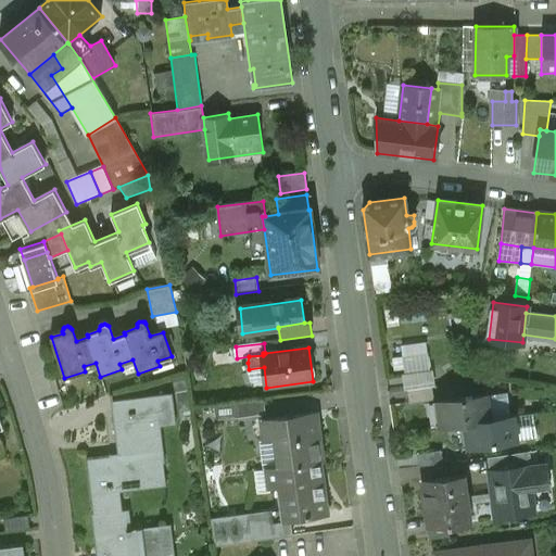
[(431,387),(406,390),(408,403),(433,400),(431,387)]
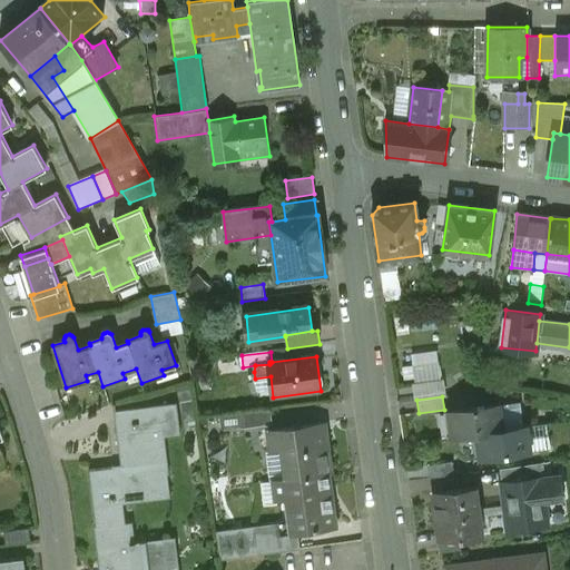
[(176,403),(115,411),(121,467),(90,471),(97,527),(96,527),(100,569),(167,569),(178,569),(175,538),(133,543),(130,522),(123,523),(119,499),(135,497),(134,489),(168,484),(167,474),(168,474),(164,435),(180,434),(176,403)]
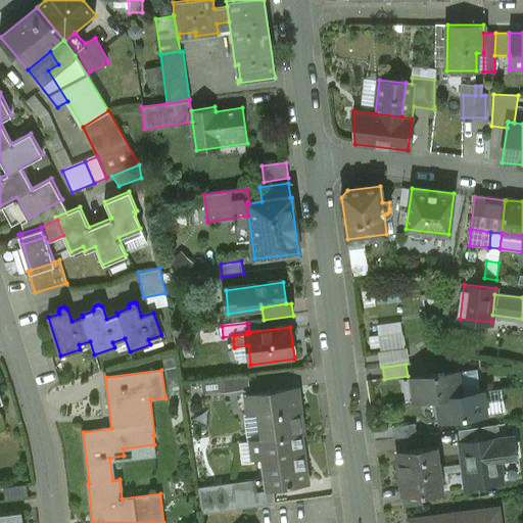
[(456,371),(412,377),(415,400),(431,398),(459,394),(456,371)]
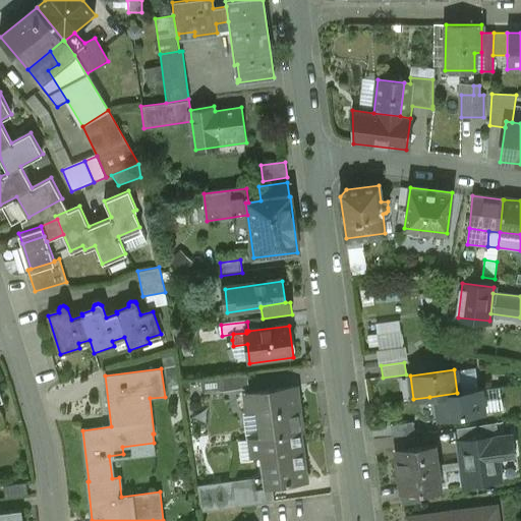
[(247,374),(219,379),(220,391),(221,393),(248,389),(247,374)]
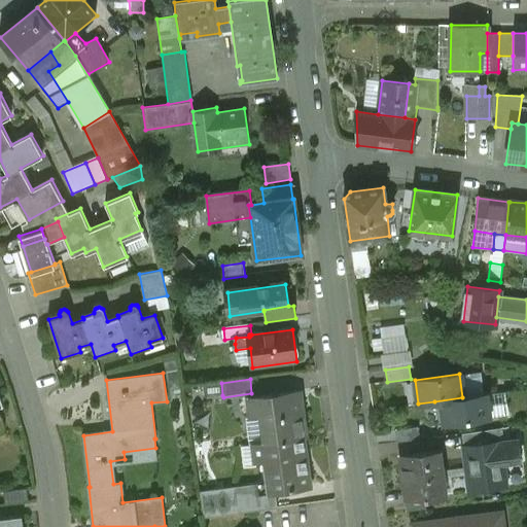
[(221,383),(203,385),(204,397),(222,395),(221,383)]
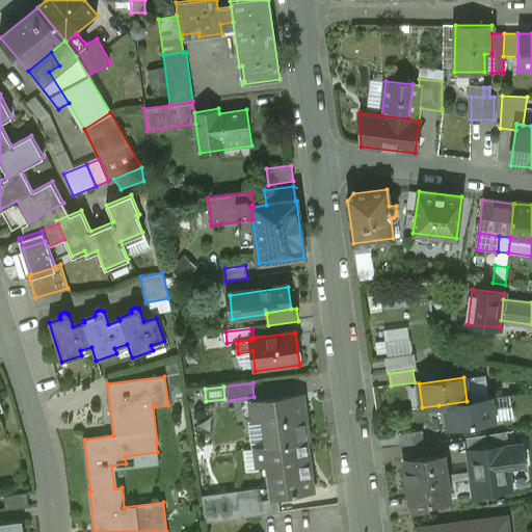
[(493,396),(495,419),(511,417),(509,394),(493,396)]
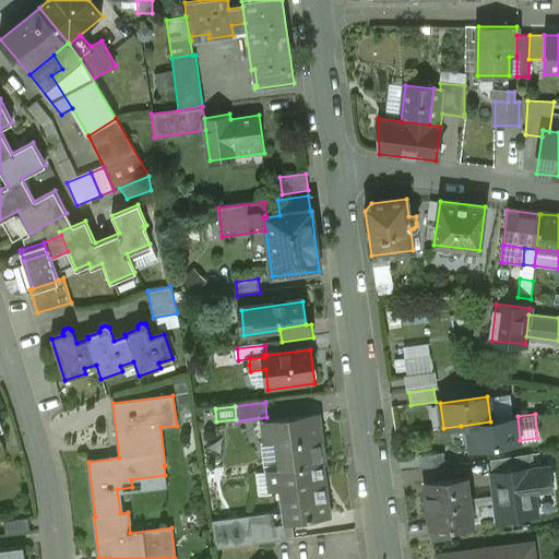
[(318,416),(264,421),(268,443),(282,441),(285,470),(322,465),(323,465),(318,416)]
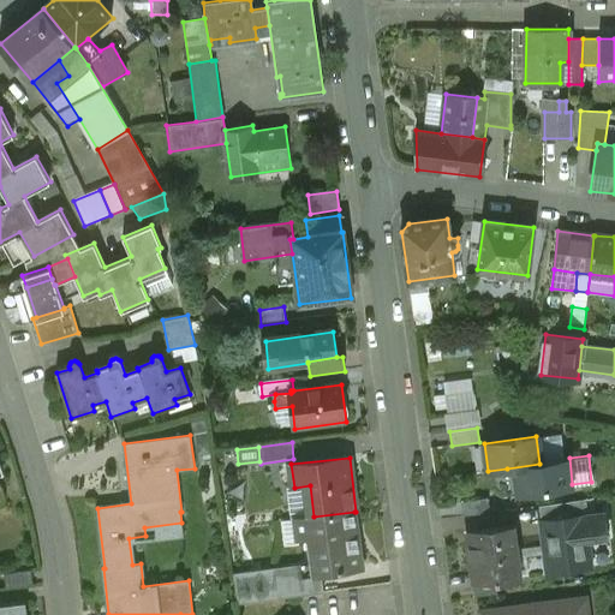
[(539,464),(507,469),(512,496),(569,488),(566,460),(539,464)]
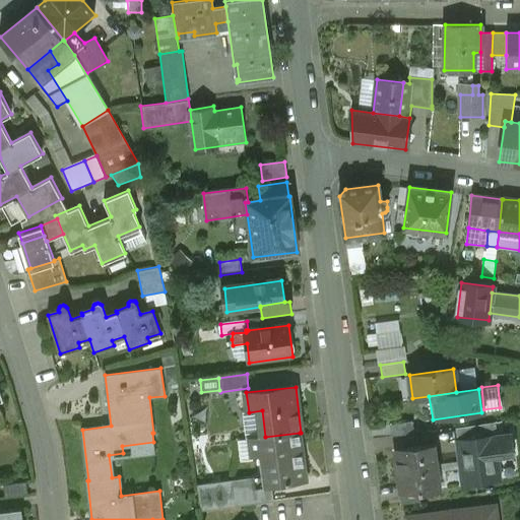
[(411,421),(389,425),(390,437),(413,434),(411,421)]
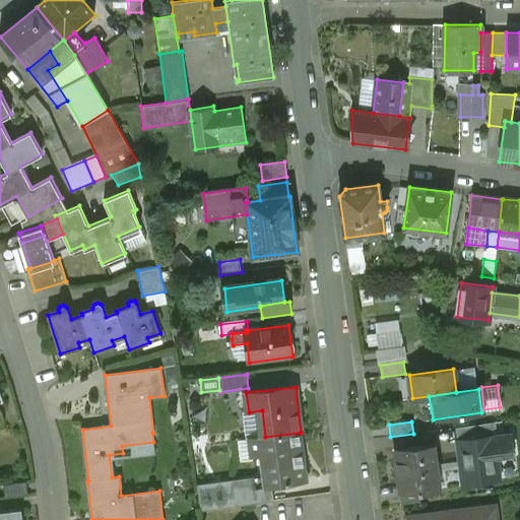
[(491,424),(479,425),(480,438),(493,436),(491,424)]
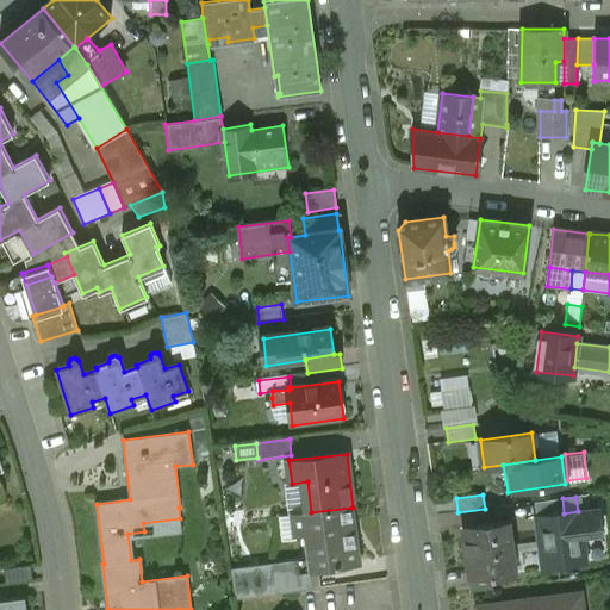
[(562,498),(534,503),(535,517),(564,514),(562,498)]
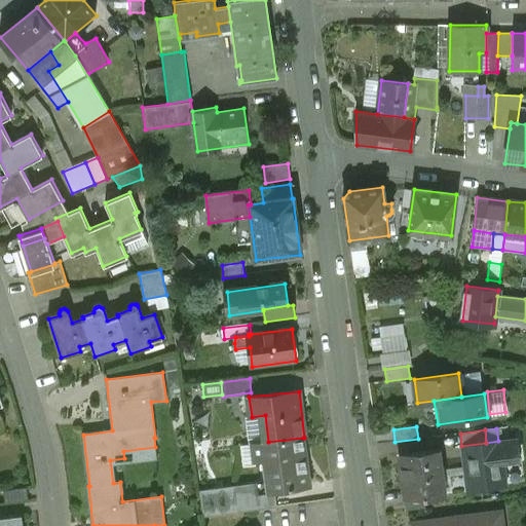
[(268,442),(253,444),(256,463),(264,462),(267,493),(275,492),(309,488),(303,438),(268,442)]
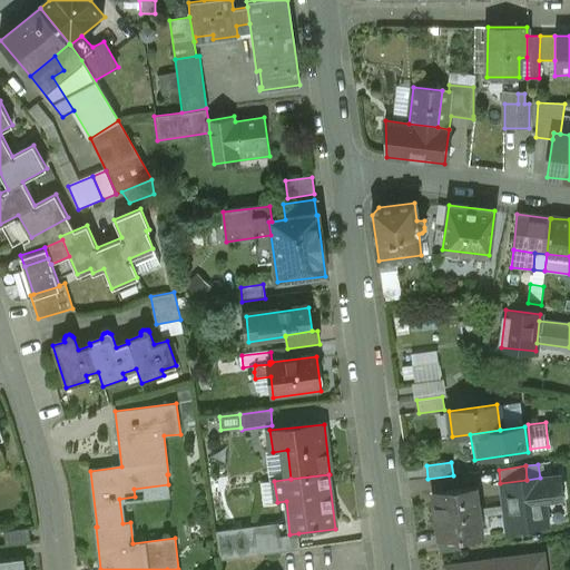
[(559,475),(540,478),(543,499),(562,497),(559,475)]
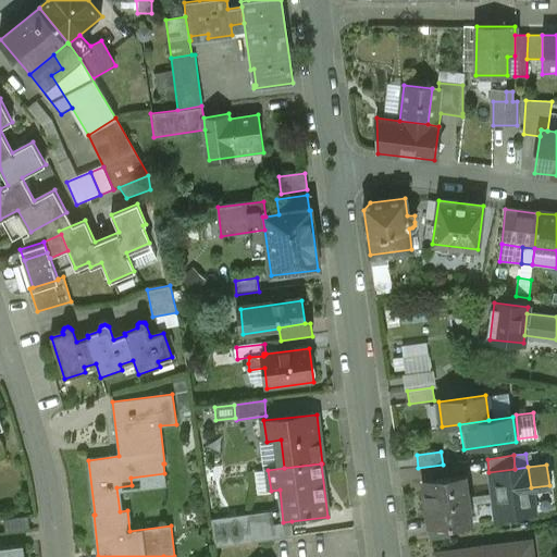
[(515,469),(489,472),(495,520),(534,515),(531,487),(528,467),(515,469)]
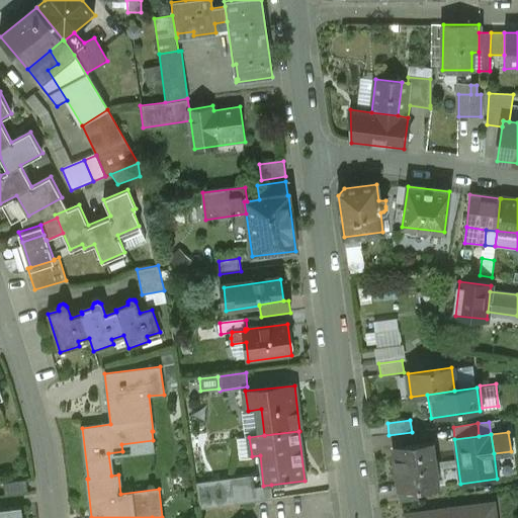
[(431,443),(393,448),(398,492),(417,489),(417,491),(437,489),(431,443)]
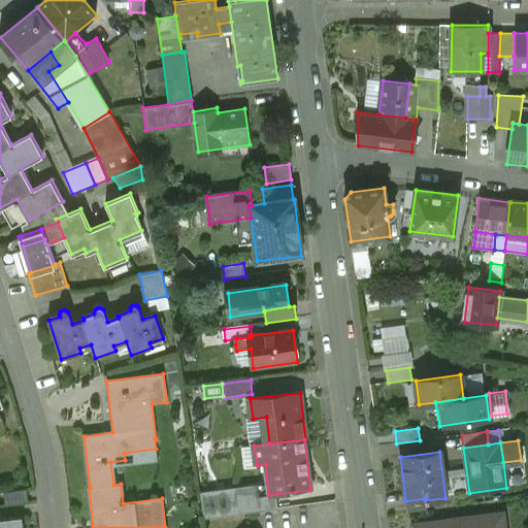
[(236,488),(200,493),(204,519),(278,509),(276,494),(268,495),(238,499),(236,488)]
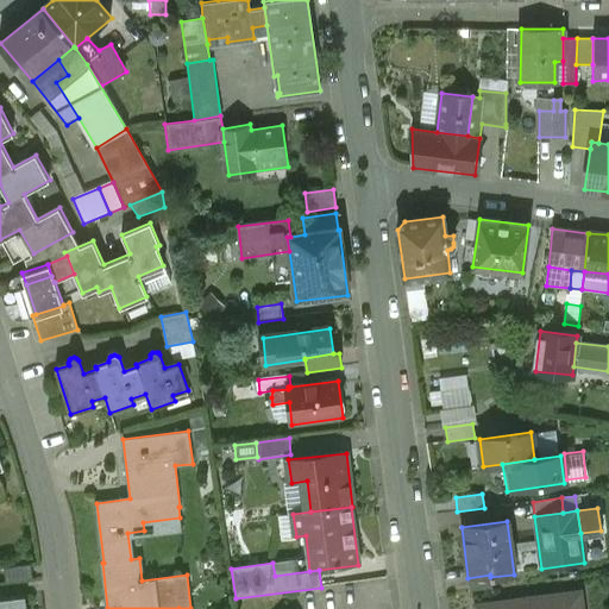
[(31,566),(5,570),(6,583),(33,581),(31,566)]
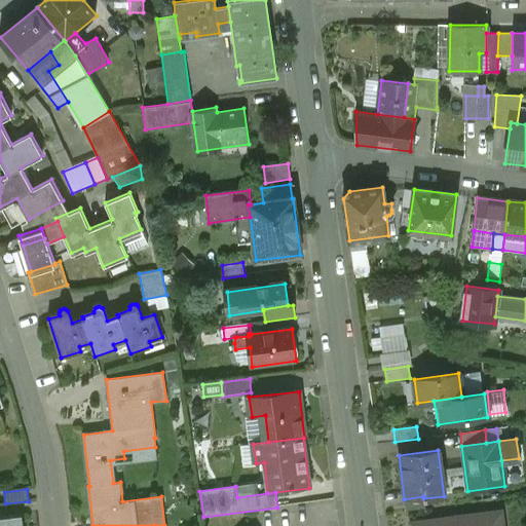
[(501,525),(500,512),(411,523),(411,525),(501,525)]
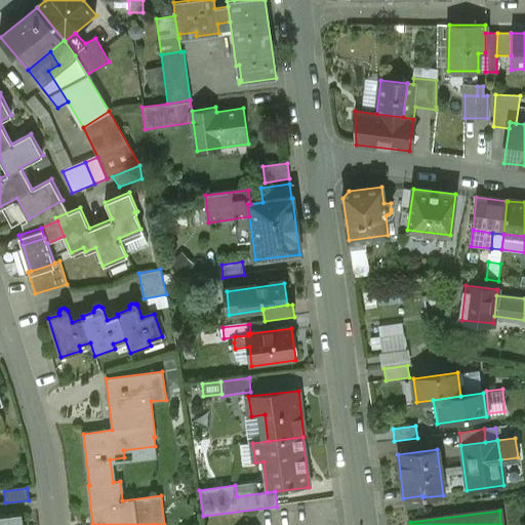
[(17,524),(16,515),(0,517),(0,524),(17,524)]
